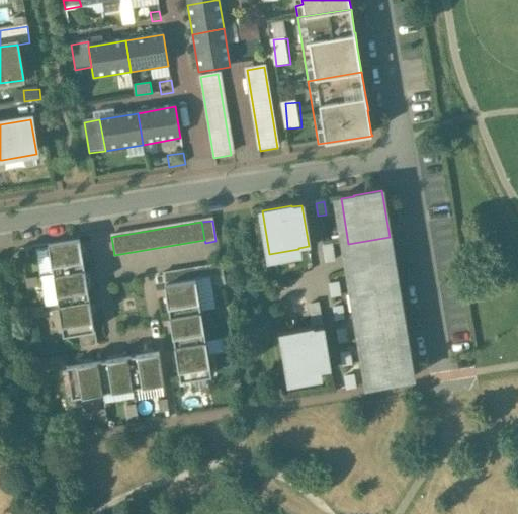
[(80,240),(48,245),(53,276),(85,271),(80,240)]
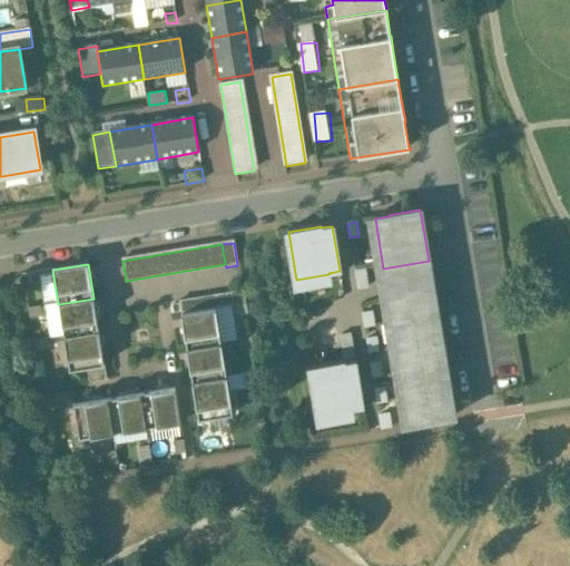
[(365,271),(355,272),(359,290),(367,289),(365,271)]
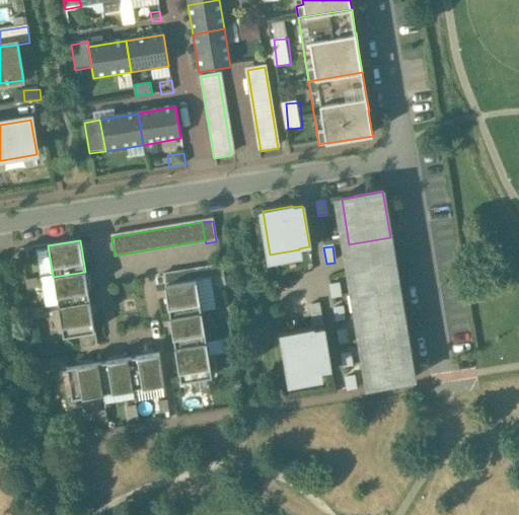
[(31,248),(20,250),(22,260),(33,258),(31,248)]
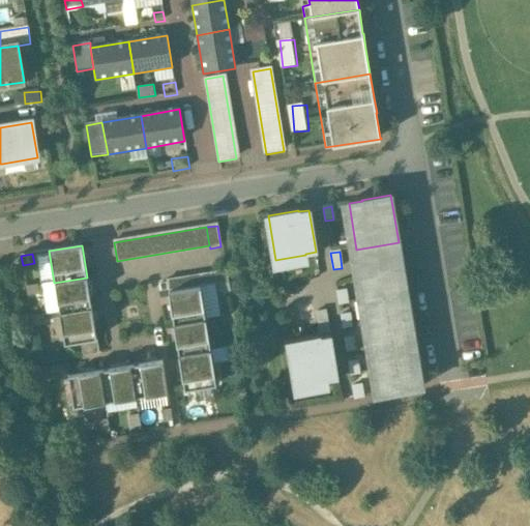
[(402,262),(360,276),(381,396),(422,388),(402,262)]
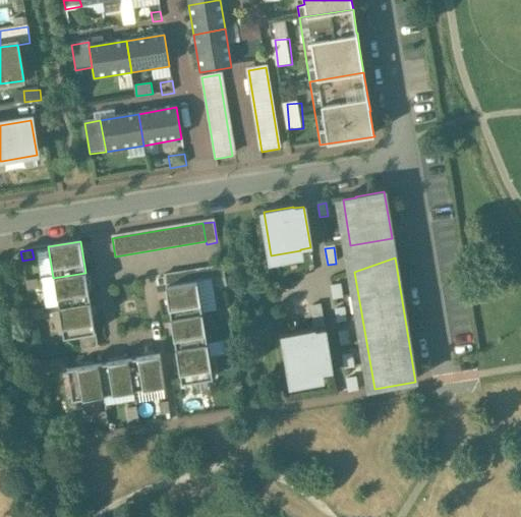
[(85,273),(53,278),(58,308),(91,303),(85,273)]
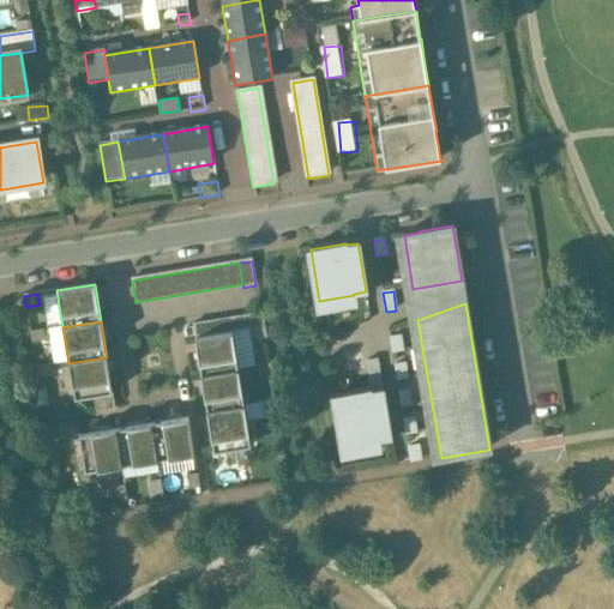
[(265,329),(252,331),(253,341),(266,339),(265,329)]
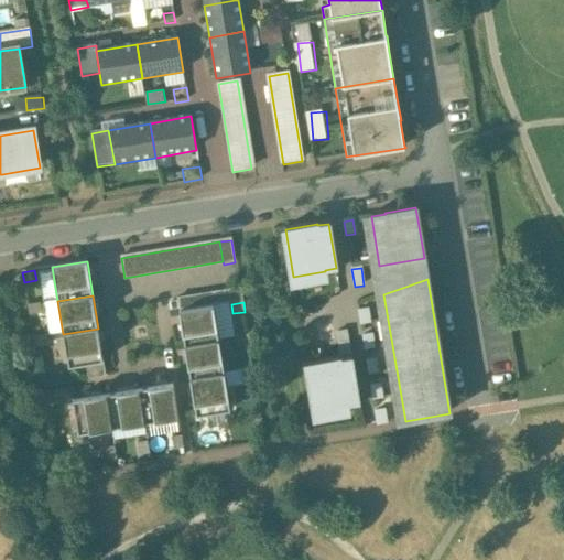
[(40,304),(28,305),(30,315),(42,313),(40,304)]
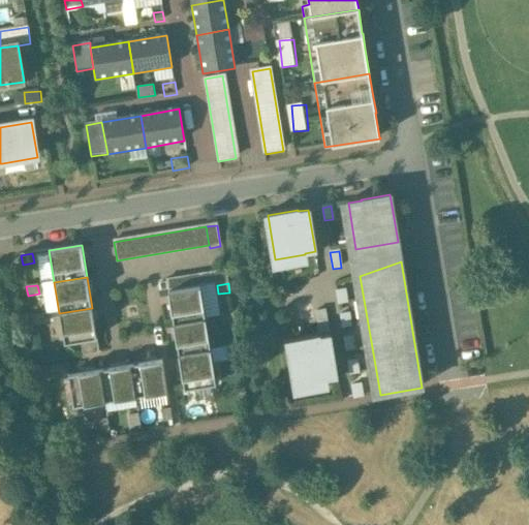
[(200,287),(167,292),(173,325),(206,319),(200,287)]
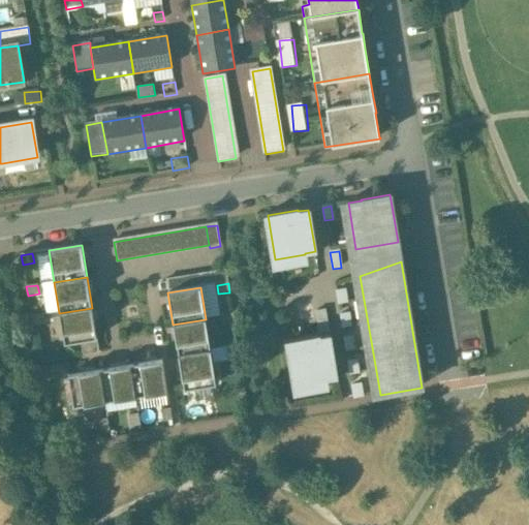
[(345,290),(337,291),(339,305),(347,303),(345,290)]
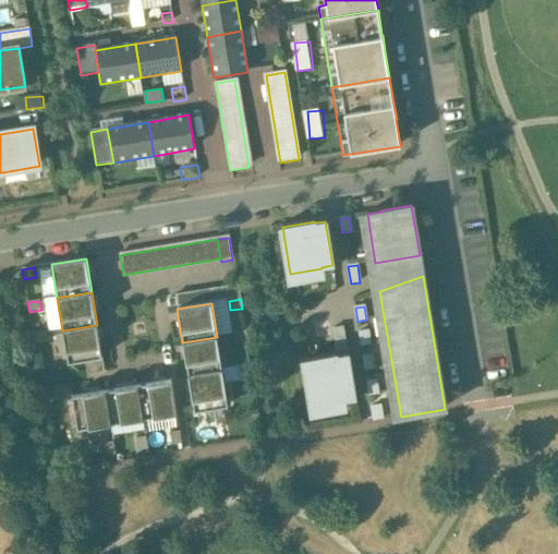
[(97,325),(62,330),(68,364),(85,361),(102,359),(97,325)]
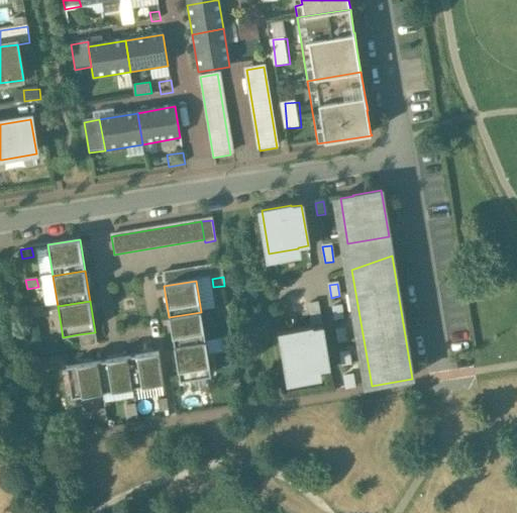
[(321,324),(317,304),(309,305),(312,325),(321,324)]
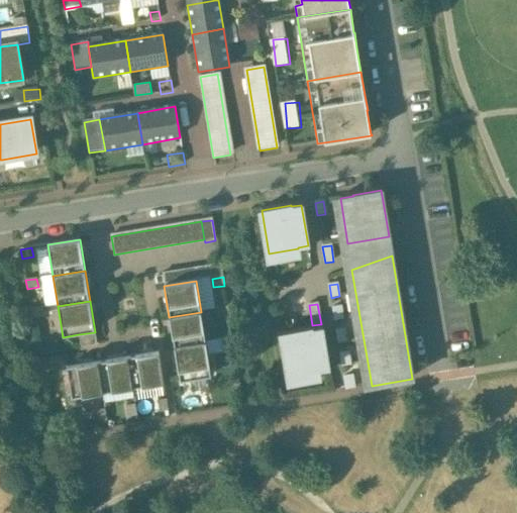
[(228,307),(217,309),(218,318),(229,316),(228,307)]
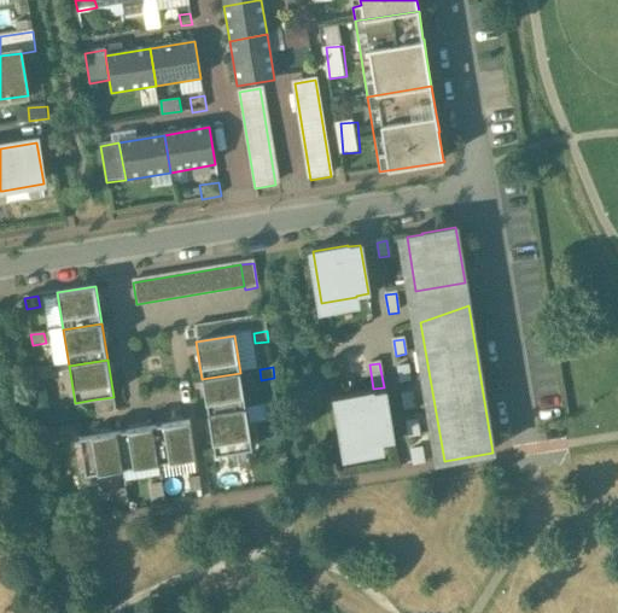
[(408,367),(397,368),(400,383),(410,381),(408,367)]
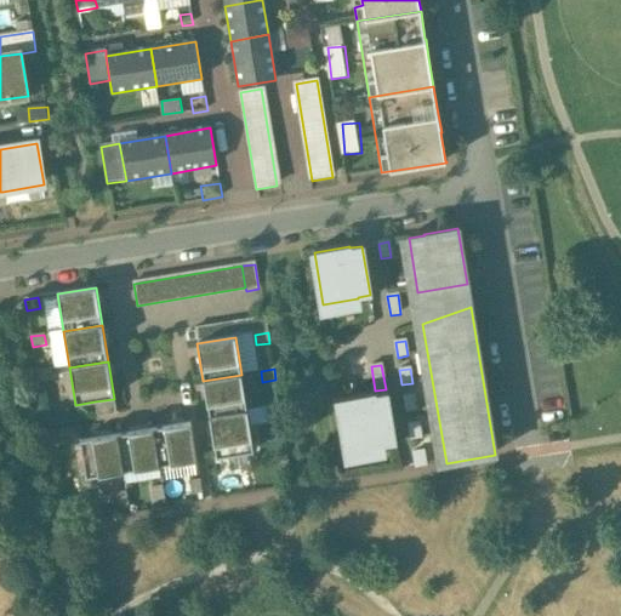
[(50,370),(36,372),(39,383),(51,381),(50,370)]
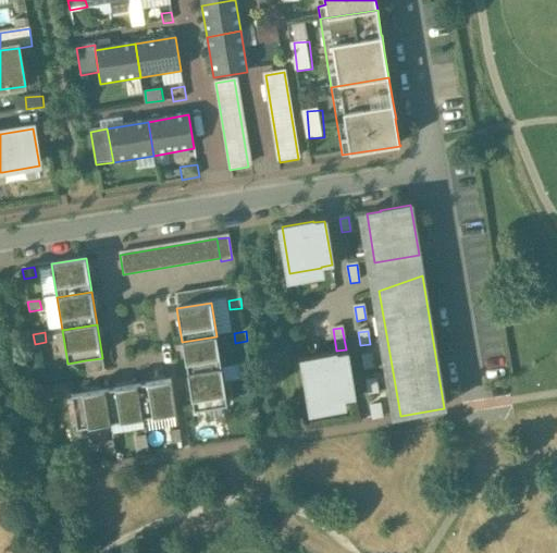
[(217,336),(182,342),(187,375),(222,368),(217,336)]
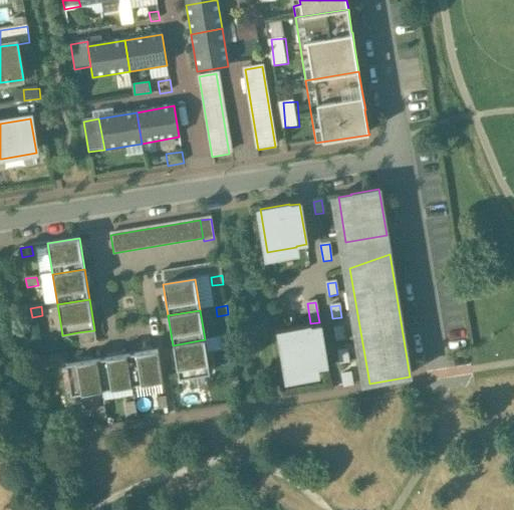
[(309,326),(280,331),(287,373),(316,369),(316,367),(326,366),(319,326),(310,327),(309,326)]
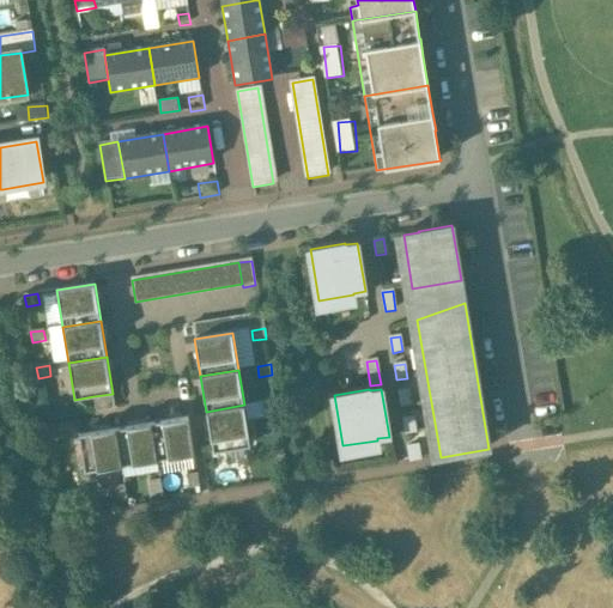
[(408,390),(399,393),(401,407),(412,406),(408,390)]
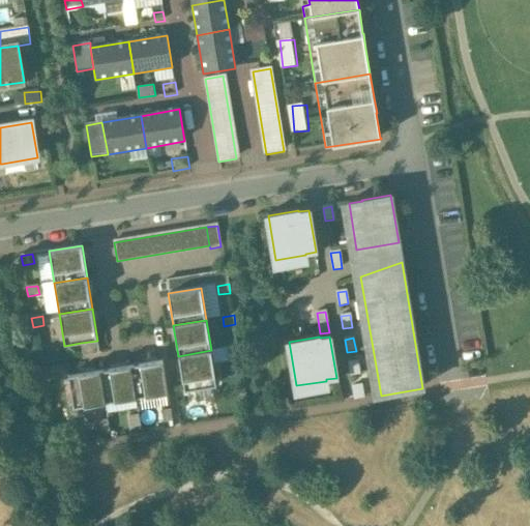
[(97,341),(81,343),(83,357),(99,354),(97,341)]
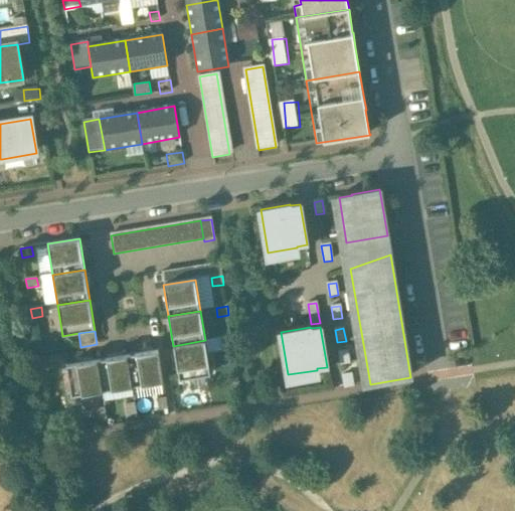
[(232,336),(221,338),(222,346),(233,345),(232,336)]
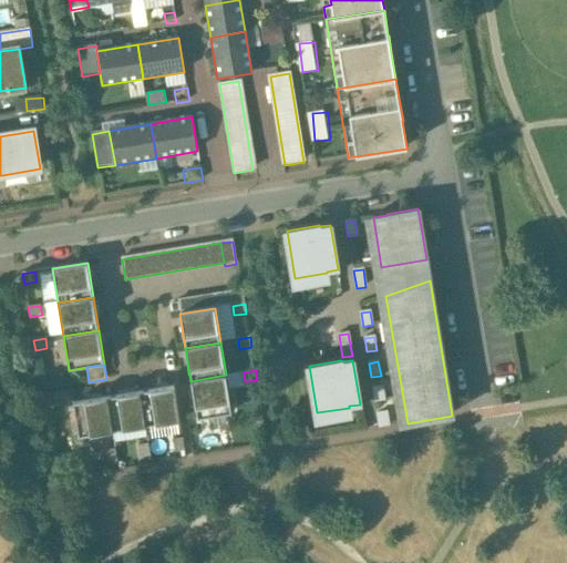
[(226,375),(191,381),(197,419),(232,413),(226,375)]
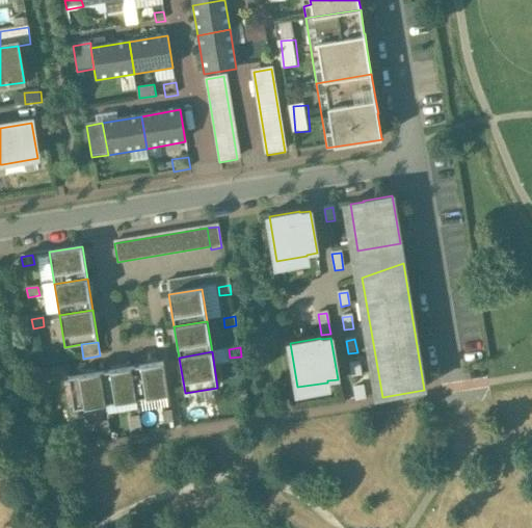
[(163,362),(131,367),(136,400),(168,395),(163,362)]
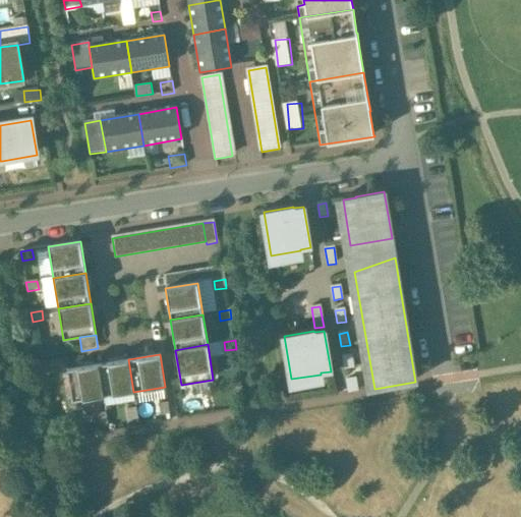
[(351,355),(343,357),(345,369),(353,367),(351,355)]
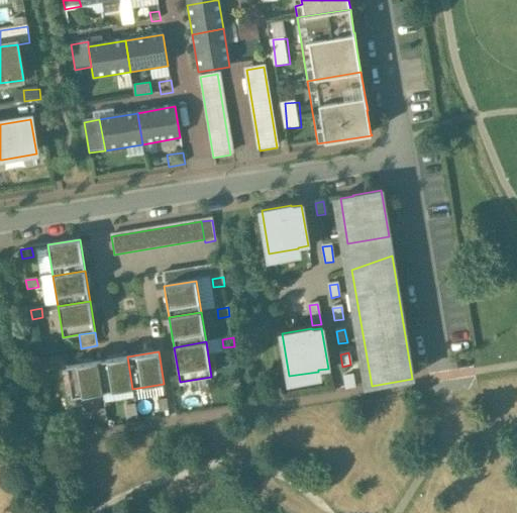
[(127,356),(97,362),(102,394),(132,389),(127,356)]
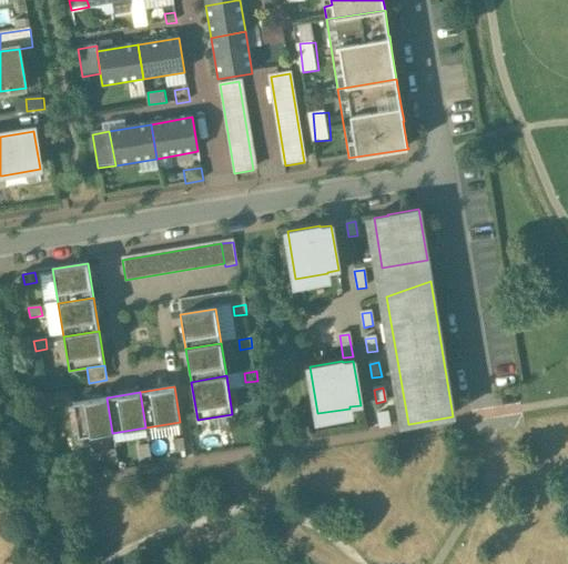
[(107,398),(72,403),(79,439),(112,433),(107,398)]
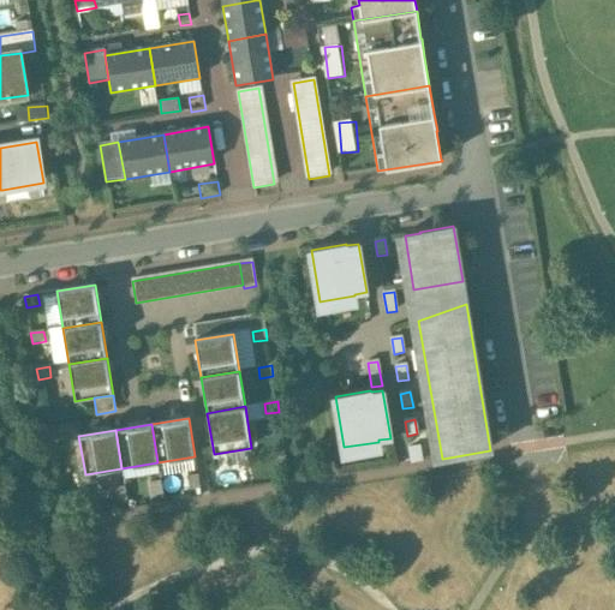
[(419,447),(410,448),(412,464),(422,461),(419,447)]
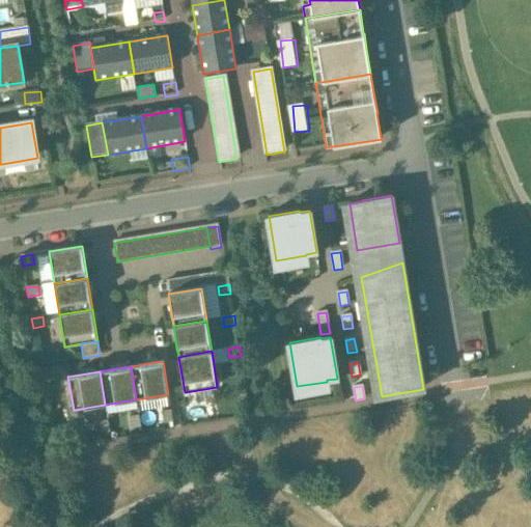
[(171,411),(162,412),(164,423),(172,422),(171,411)]
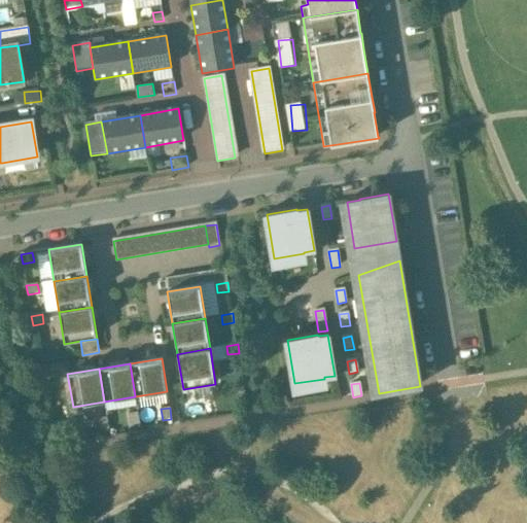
[(138,413),(129,414),(131,425),(140,424),(138,413)]
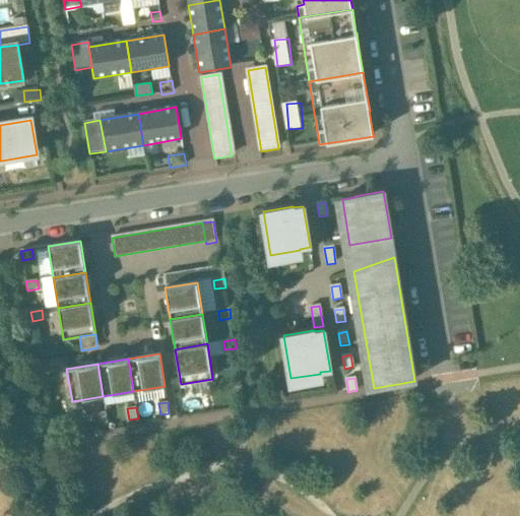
[(106,412),(96,413),(99,425),(108,423),(106,412)]
